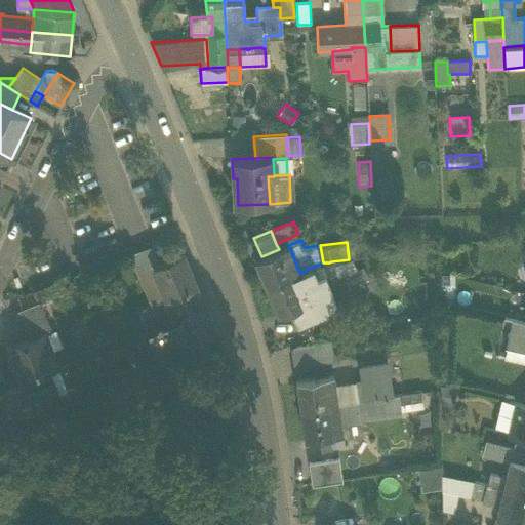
[(135,271),(151,265),(159,260),(152,244),(134,251),(135,271)]
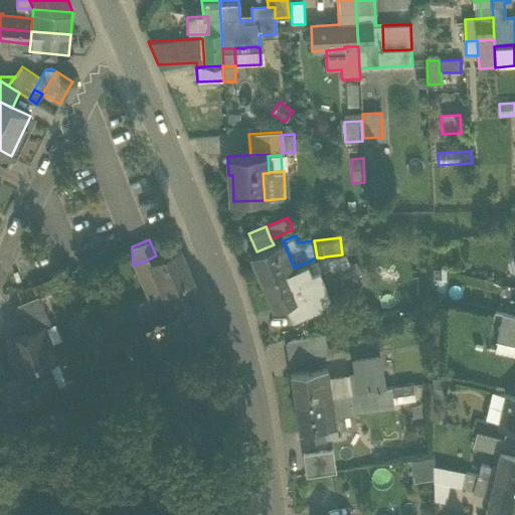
[(249,254),(261,282),(294,268),(283,240),(274,244),(256,251),(249,254)]
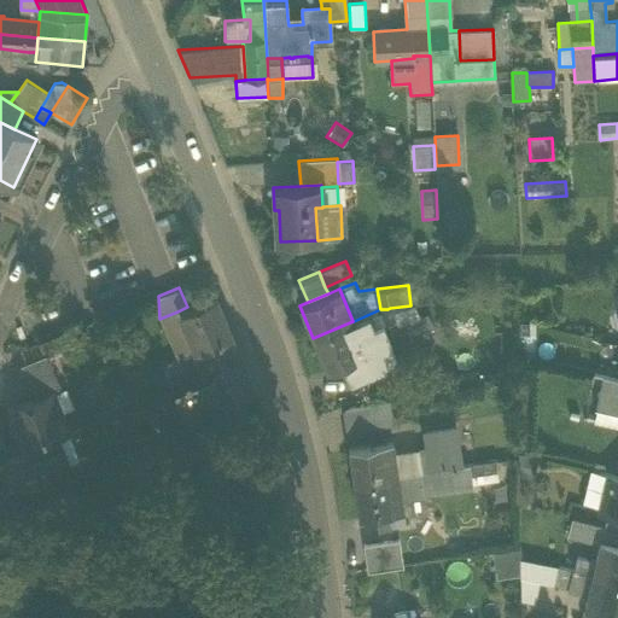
[(193,350),(196,349),(231,336),(214,296),(187,307),(178,312),(193,350)]
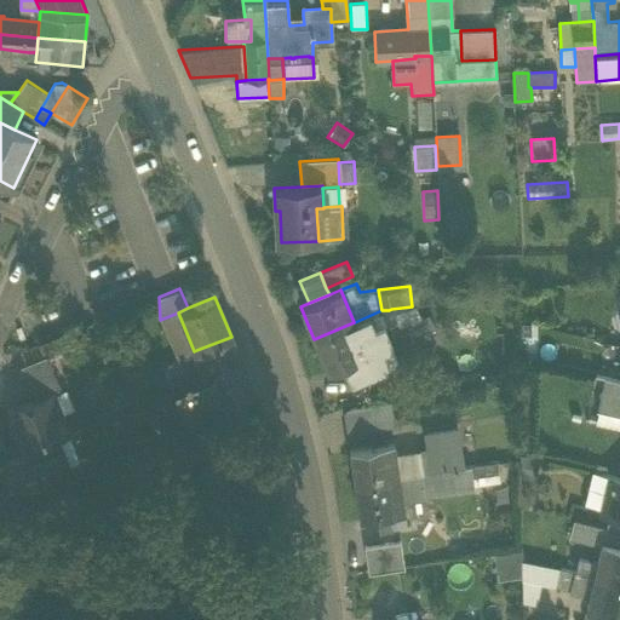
[(391,309),(397,327),(420,319),(415,306),(412,306),(391,309)]
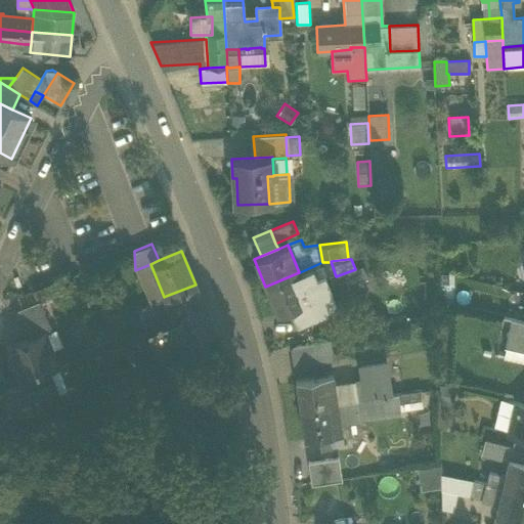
[(164,297),(150,264),(135,270),(149,303),(164,297)]
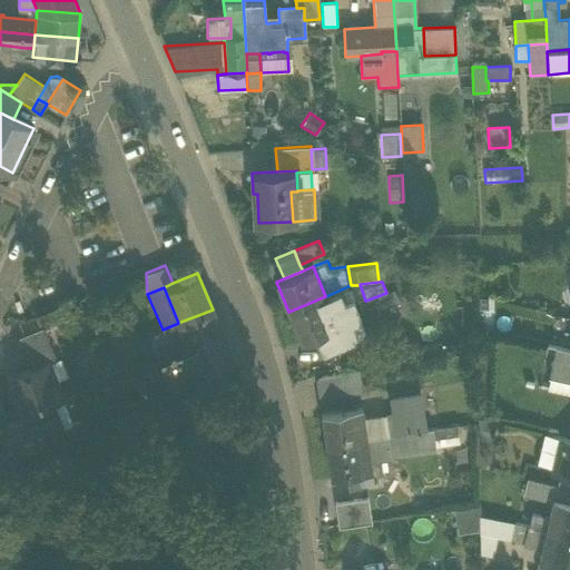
[(394,290),(389,292),(399,316),(404,314),(394,290)]
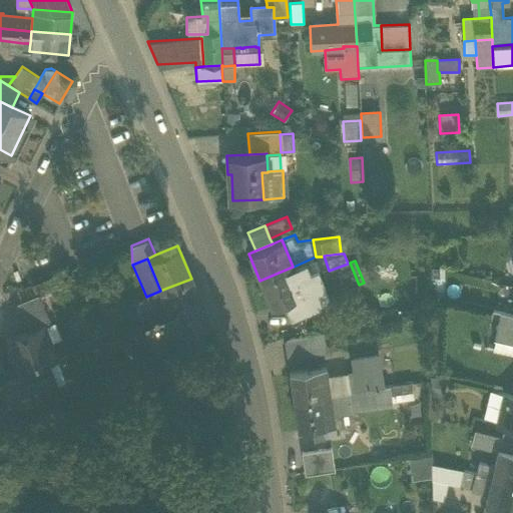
[(305,262),(294,267),(299,278),(309,273),(305,262)]
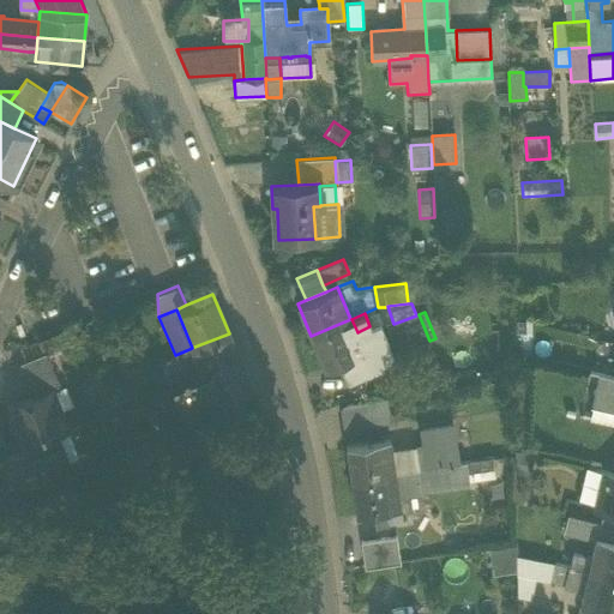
[(429,341),(419,314),(416,315),(393,324),(405,350),(429,341)]
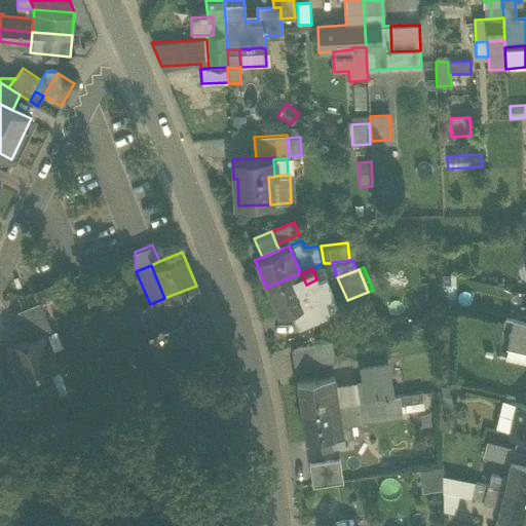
[(325,276),(316,279),(306,285),(301,273),(300,273),(266,288),(277,315),(293,308),(299,323),(338,306),(325,276)]
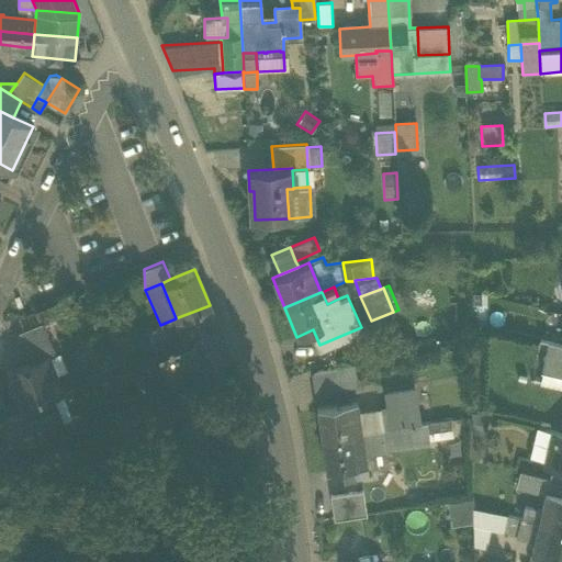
[(38,323),(43,322),(64,314),(59,302),(34,311),(38,323)]
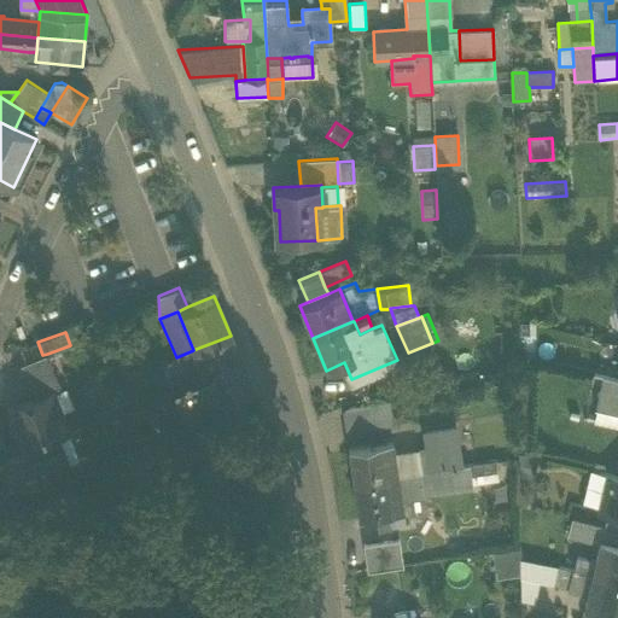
[(242,361),(231,336),(196,349),(200,360),(168,373),(175,389),(242,361)]
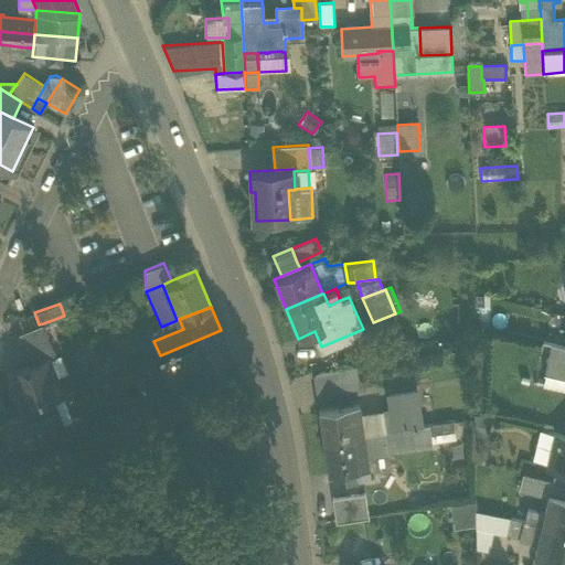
[(39,324),(34,312),(19,318),(23,331),(39,324)]
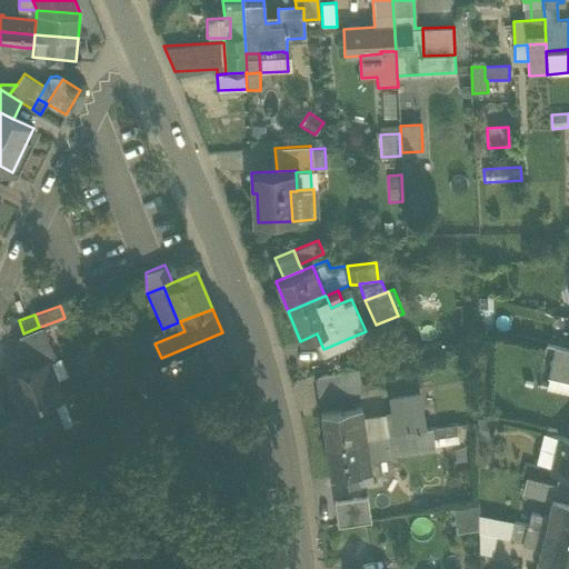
[(151,333),(155,343),(185,331),(180,321),(178,322),(162,329),(151,333)]
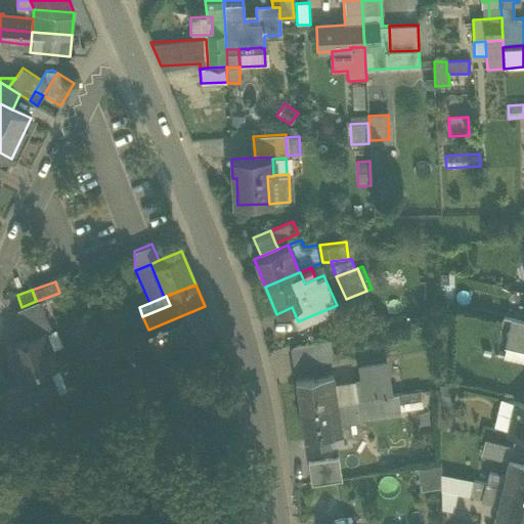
[(52,330),(40,300),(22,307),(17,309),(29,338),(44,332),(44,333),(52,330)]
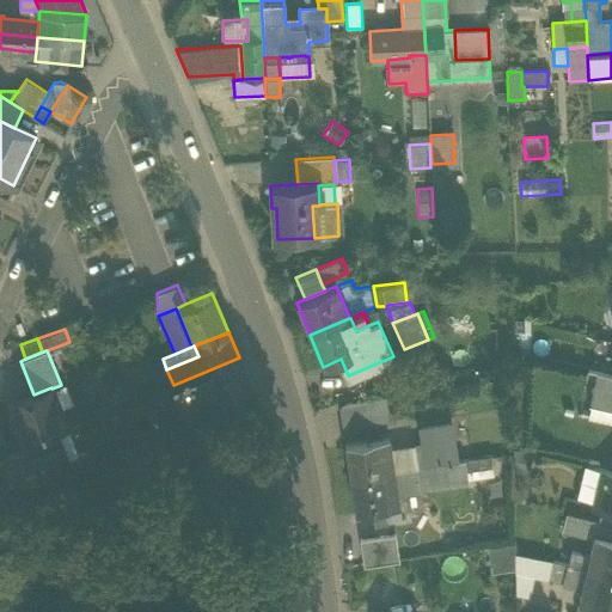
[(250,383),(239,357),(173,385),(181,404),(212,391),(215,398),(250,383)]
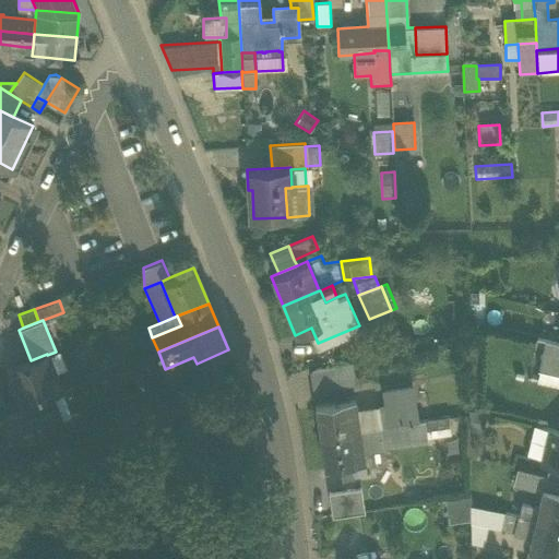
[(545,371),(551,341),(545,339),(538,369),(539,370),(545,371)]
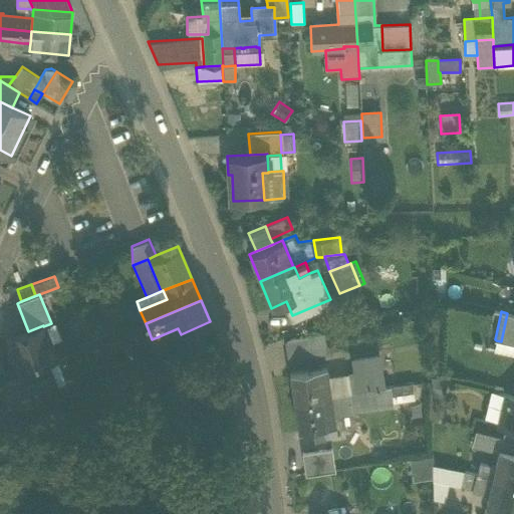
[(501,341),(513,343),(513,314),(507,313),(501,341)]
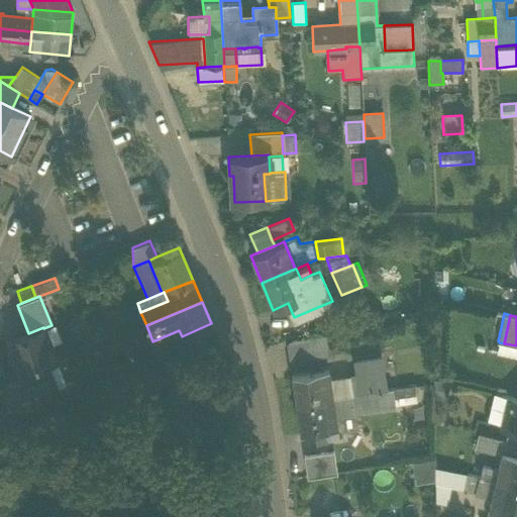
[(43,328),(49,344),(63,339),(57,323),(52,325),(43,328)]
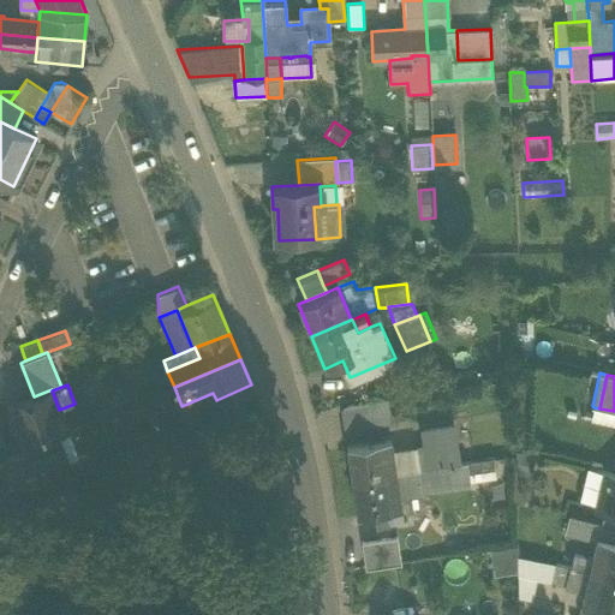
[(181,406),(174,387),(151,396),(167,435),(189,425),(183,410),(181,406)]
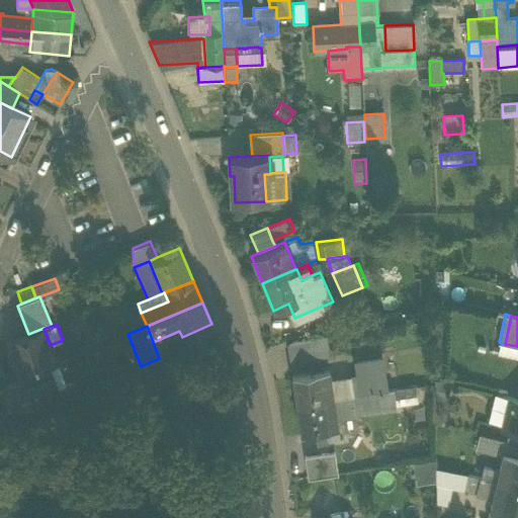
[(14,366),(19,377),(46,366),(57,362),(50,345),(44,329),(44,328),(28,334),(6,343),(14,366)]
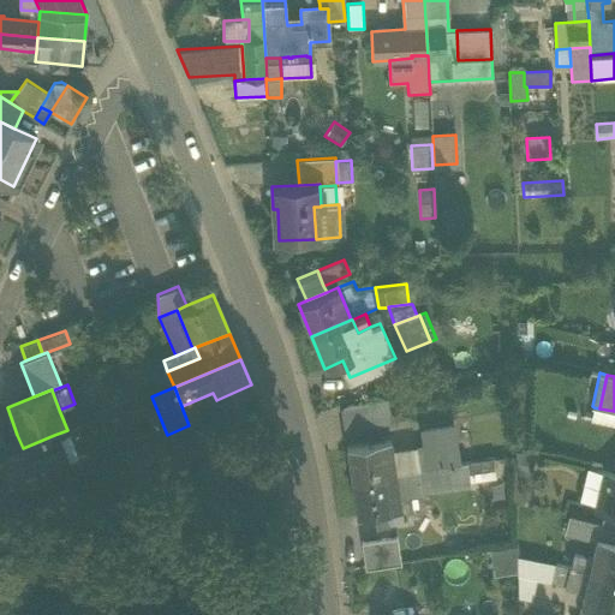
[(344,407),(346,427),(388,419),(386,398),(344,407)]
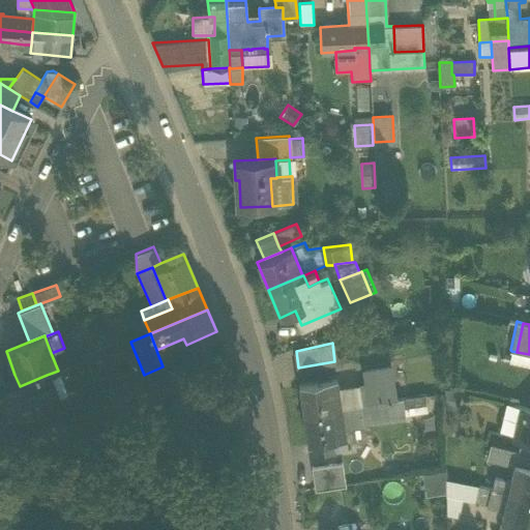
[(177,361),(171,347),(157,353),(163,366),(177,361)]
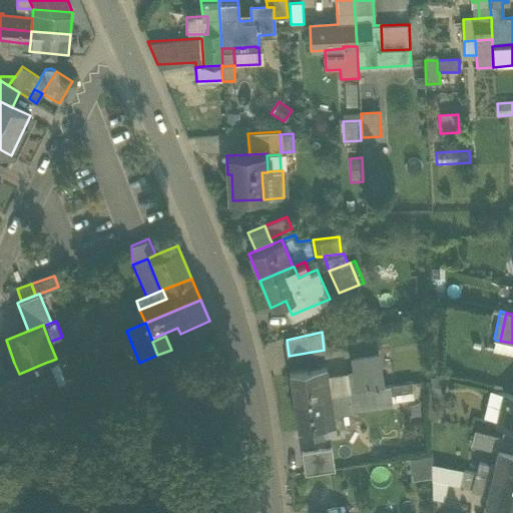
[(512,354),(512,343),(500,341),(495,340),(493,350),(512,354)]
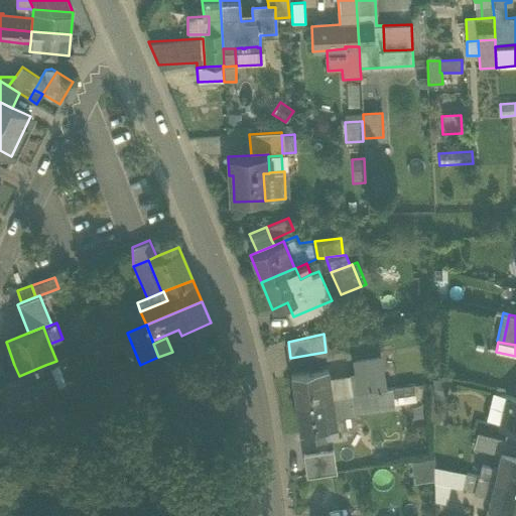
[(354,361),(356,375),(380,371),(378,357),(354,361)]
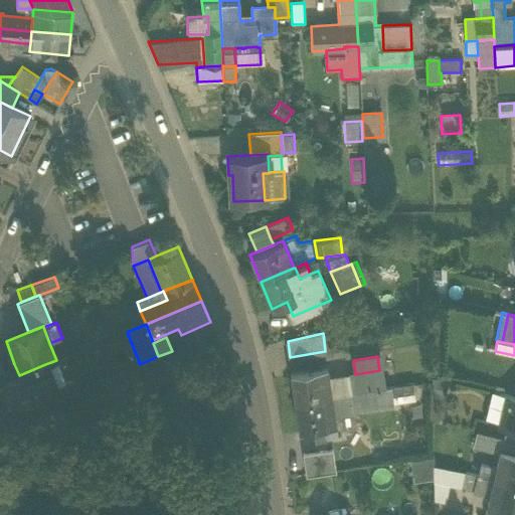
[(45,364),(54,386),(66,381),(57,359),(56,360),(45,364)]
